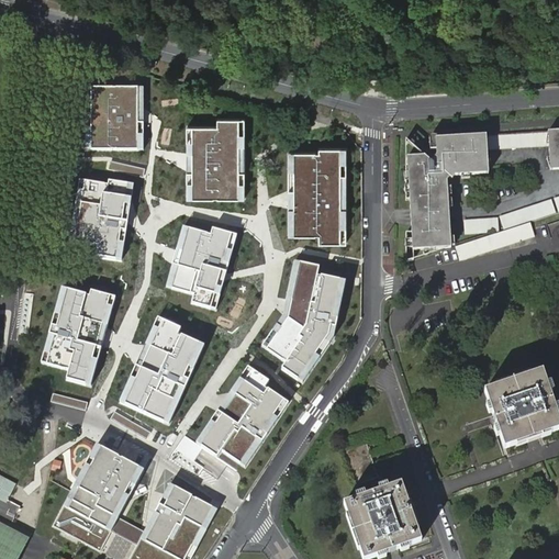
[(140,85),(89,84),(88,149),(138,151),(140,85)]
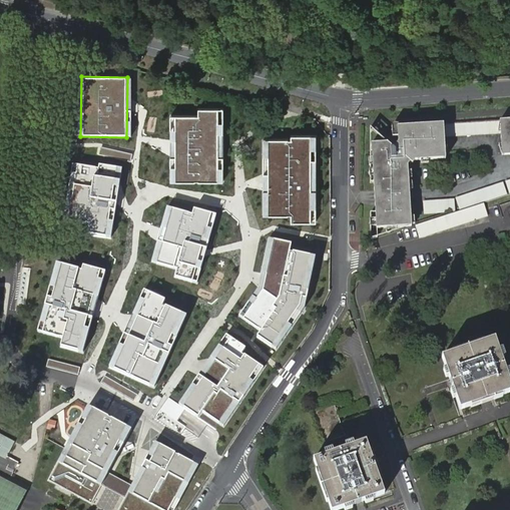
[(195,113),(167,112),(167,179),(221,180),(222,105),(195,105),(195,113)]
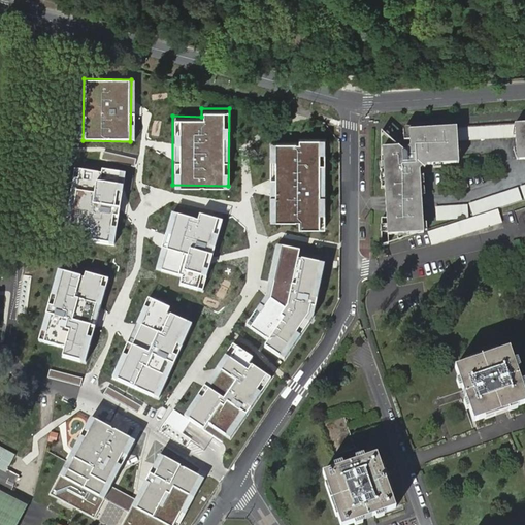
[(524,122),(511,123),(512,134),(511,136),(512,137),(515,137),(515,140),(512,140),(512,145),(513,156),(519,156),(524,155),(524,122)]
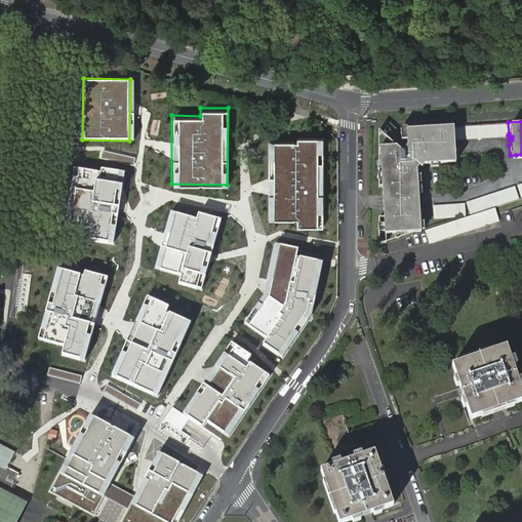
[(508,122),(449,125),(450,138),(508,135),(509,133),(508,122)]
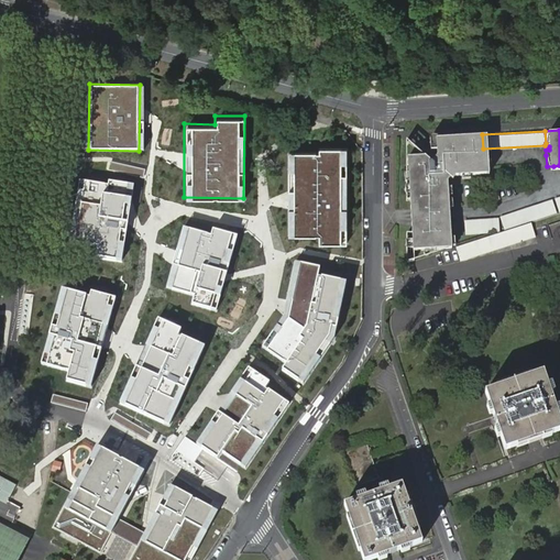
[(405,195),(406,209),(423,208),(423,205),(426,205),(426,207),(443,206),(443,199),(443,195),(442,186),(442,179),(446,176),(448,177),(450,174),(456,174),(464,174),(484,173),(483,160),(483,149),(482,134),(470,135),(443,136),(430,138),(430,149),(431,155),(403,157),(404,173),(404,182),(404,185),(404,194),(405,195)]
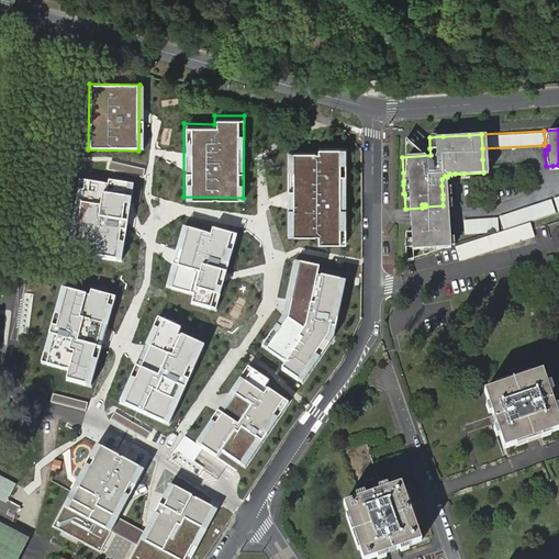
[(317,148),(288,148),(288,231),(320,231),(320,241),(346,241),(346,144),(317,144),(317,148)]
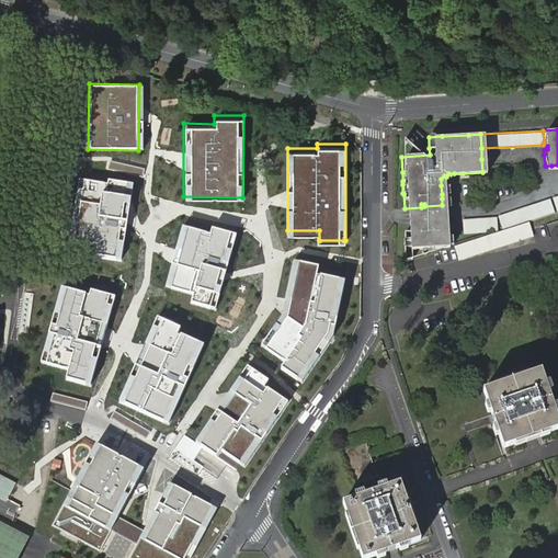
[(551,169),(551,166),(545,166),(544,155),(542,155),(541,155),(541,157),(541,158),(542,160),(542,162),(543,164),(544,167),(544,169),(551,169)]
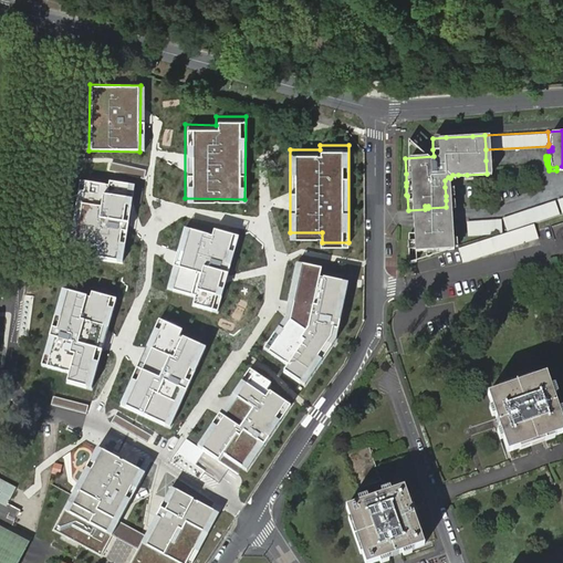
[(131,184),(81,176),(70,250),(121,258),(131,184)]
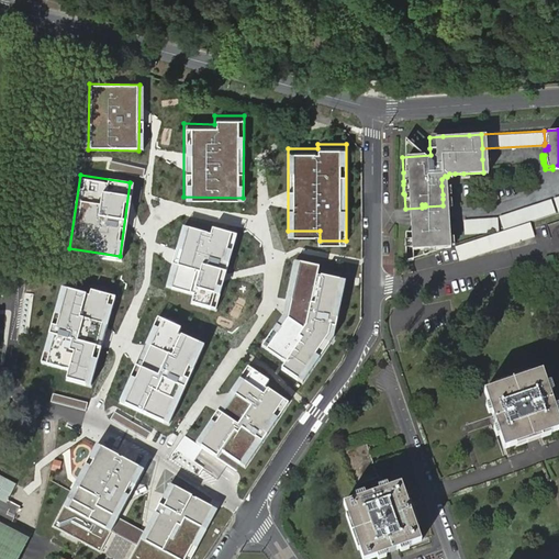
[(546,198),(494,214),(499,227),(550,211),(546,198)]
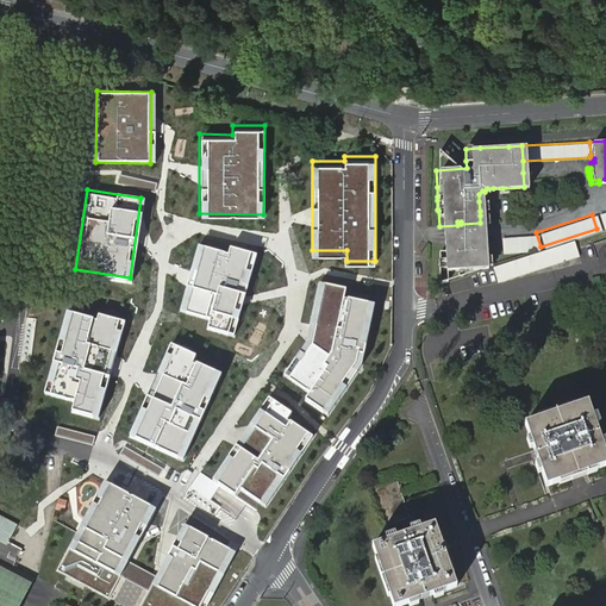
[(439,226),(441,242),(458,241),(462,241),(481,239),(480,225),(480,223),(461,224),(457,225),(439,226)]
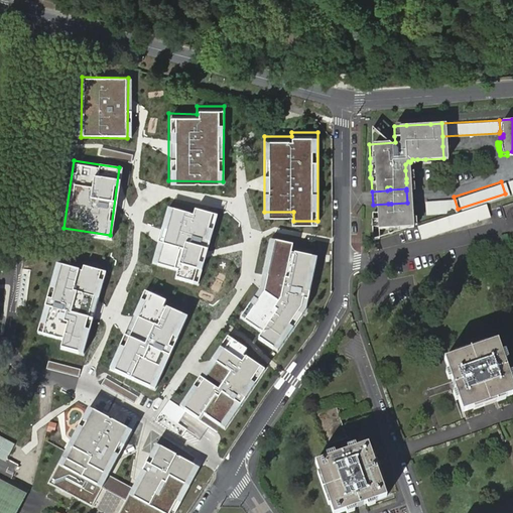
[(421,214),(453,212),(452,200),(420,202),(421,214)]
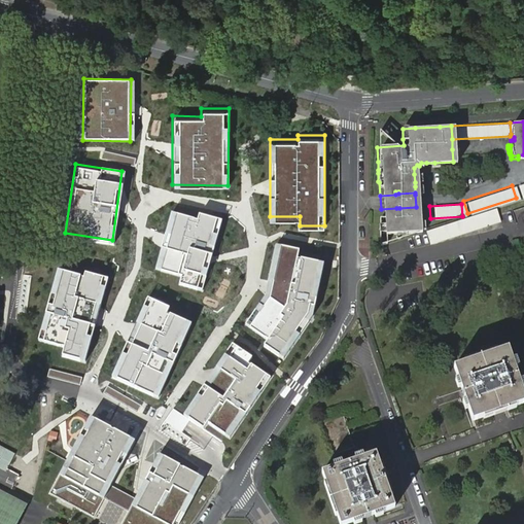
[(381,209),(381,223),(382,231),(382,232),(417,230),(417,228),(417,221),(416,207),(399,208),(399,211),(396,211),(396,208),(381,209)]
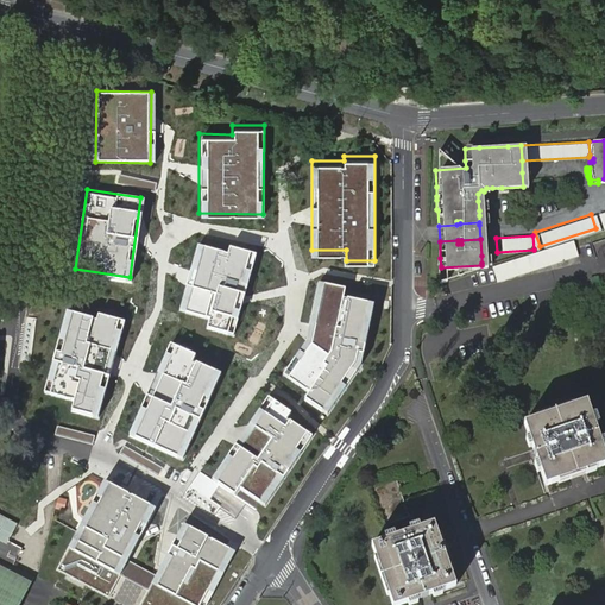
[(227,252),(195,243),(177,308),(209,316),(207,326),(233,333),(256,251),(229,244),(227,252)]
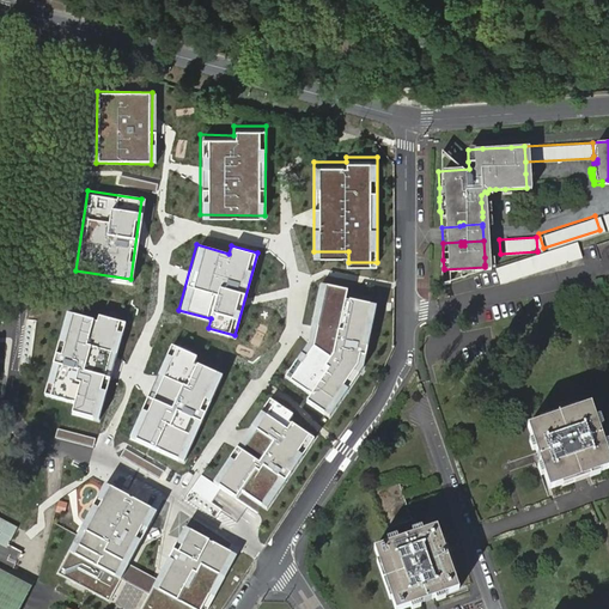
[(347,288),(320,284),(308,342),(284,376),(309,394),(304,400),(330,418),(365,367),(377,305),(345,299),(347,288)]
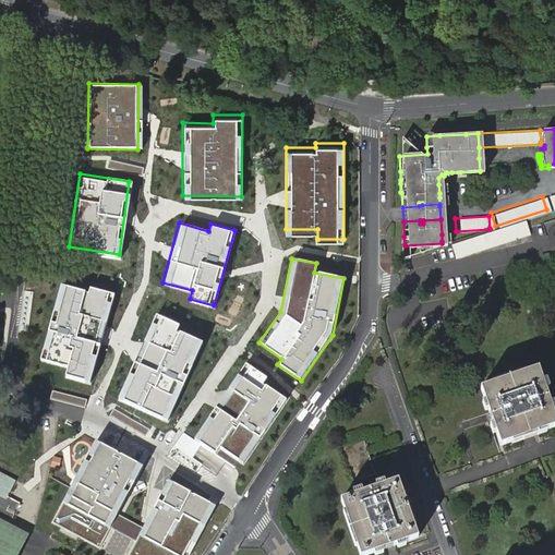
[(85,292),(59,285),(38,356),(67,364),(63,373),(86,381),(112,292),(87,285),(85,292)]
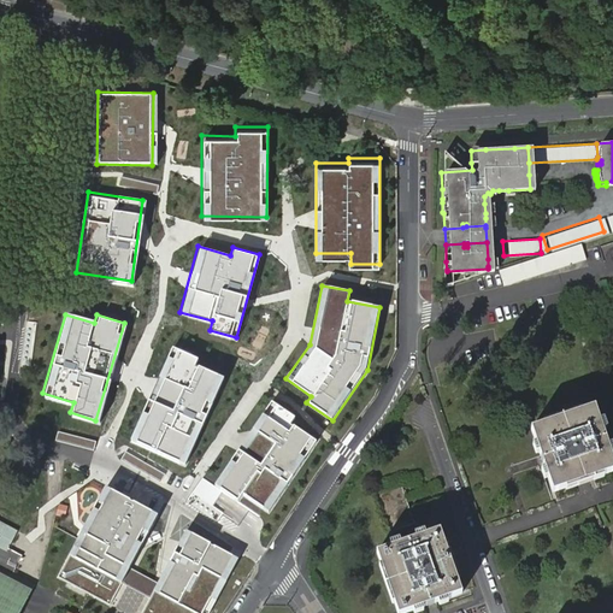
[(198,358),(170,346),(128,440),(184,465),(224,377),(195,365),(198,358)]
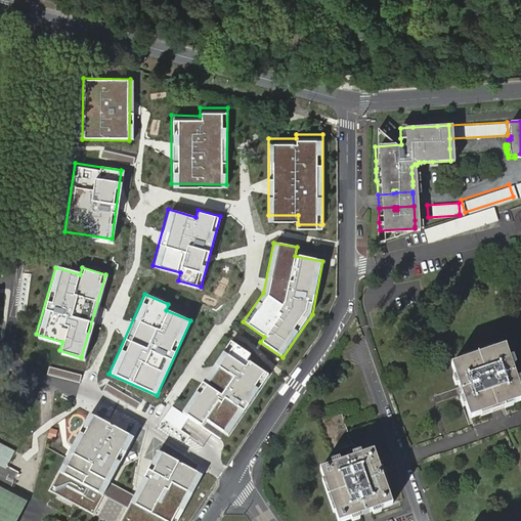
[(251,355),(230,341),(181,411),(169,403),(156,424),(182,442),(186,436),(209,451),(223,430),(229,435),(271,376),(248,359),(251,355)]
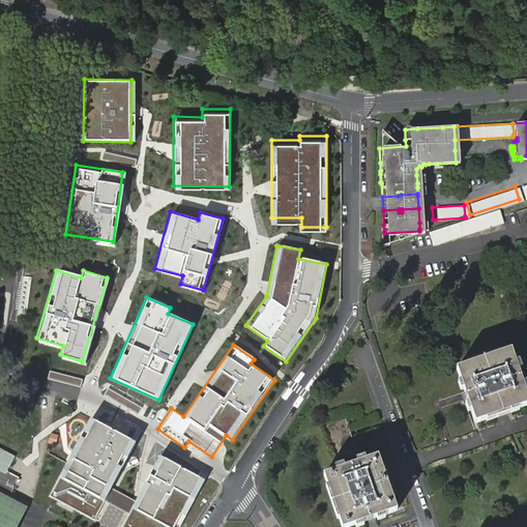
[(456,364),(474,418),(526,400),(526,398),(509,347),(456,364)]
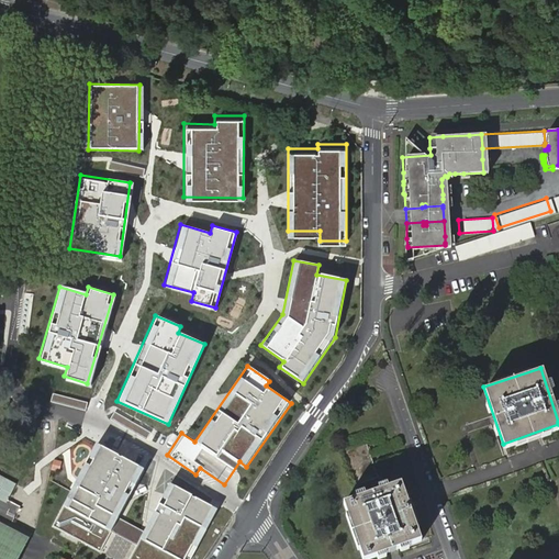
[(366,386),(383,382),(382,376),(365,379),(366,386)]
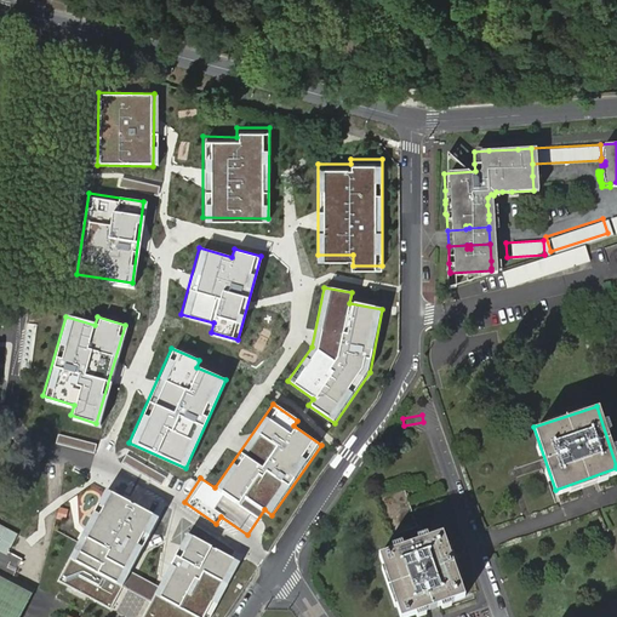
[(451,443),(456,455),(468,451),(464,438),(451,443)]
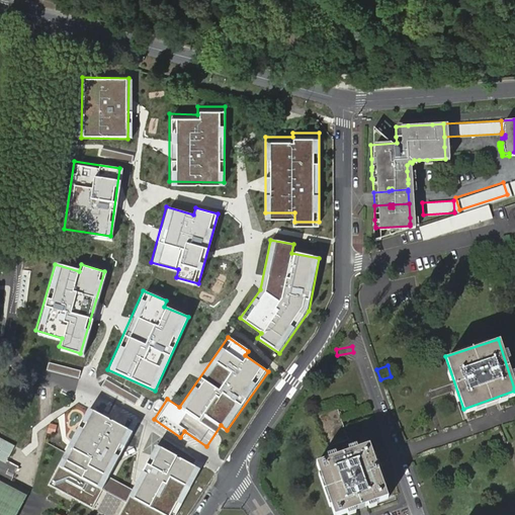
[(314,412),(325,444),(346,437),(335,406),(314,412)]
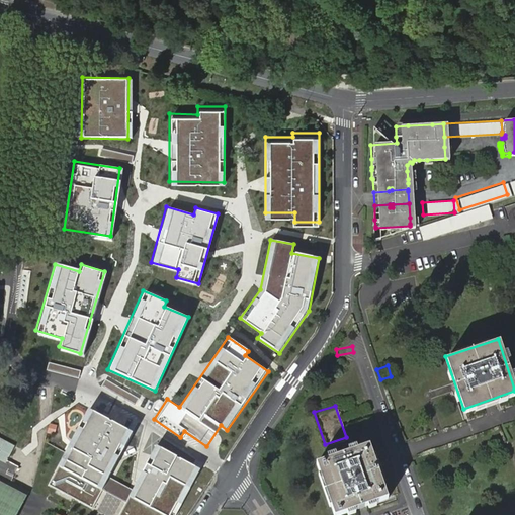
[(133,432),(86,408),(47,482),(93,506),(133,432)]
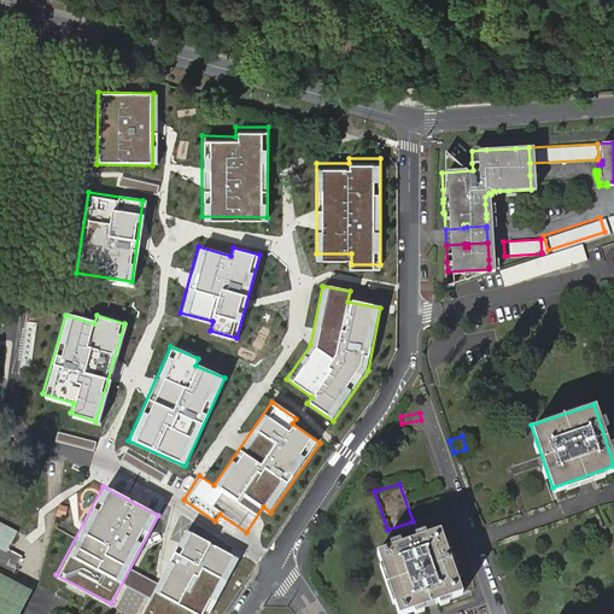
[(0,613),(15,613),(34,578),(10,566),(18,551),(5,545),(15,525),(0,518),(0,613)]
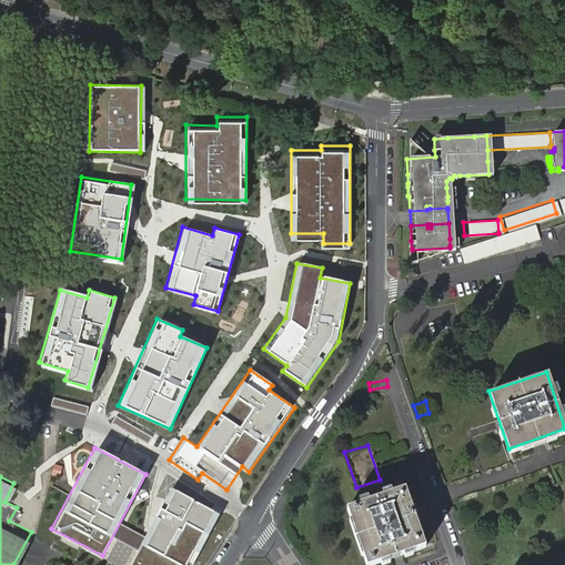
[(345,504),(365,563),(423,543),(403,486),(345,504)]
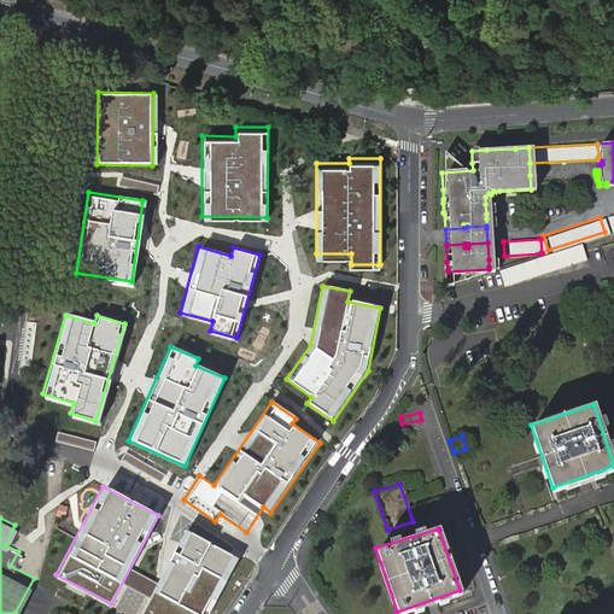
[(208,613),(239,559),(187,530),(139,613),(208,613)]
